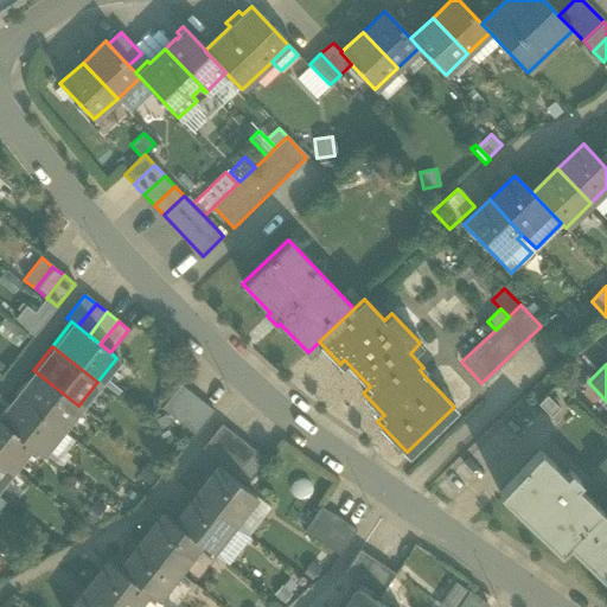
[(78,406),(33,370),(14,394),(59,429),(78,406)]
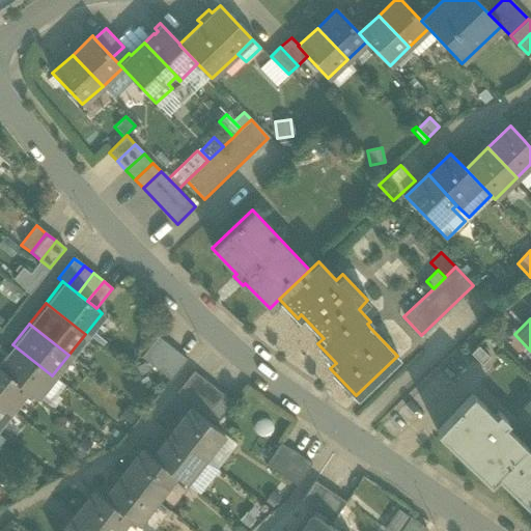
[(158,336),(141,357),(150,365),(167,344),(158,336)]
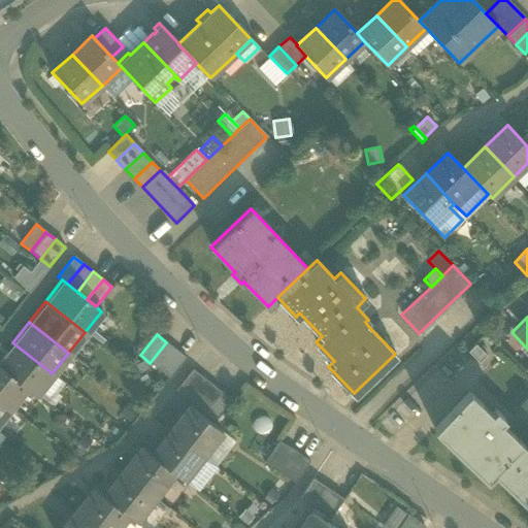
[(52,373),(12,342),(0,357),(0,365),(27,387),(36,394),(52,373)]
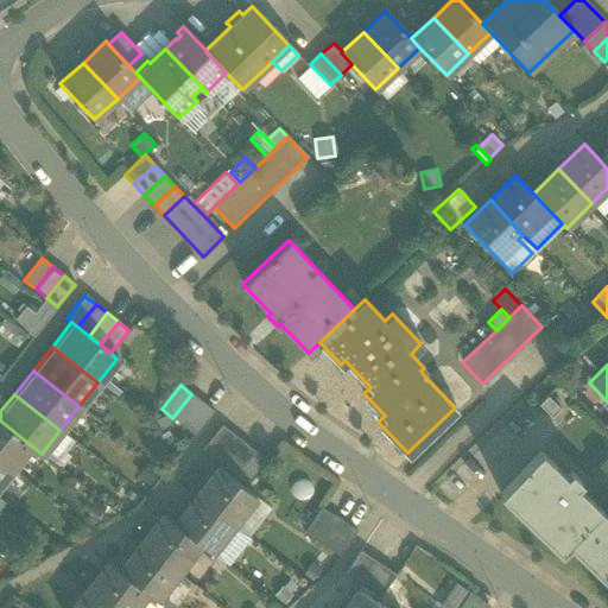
[(191,394),(172,418),(184,426),(203,403),(191,394)]
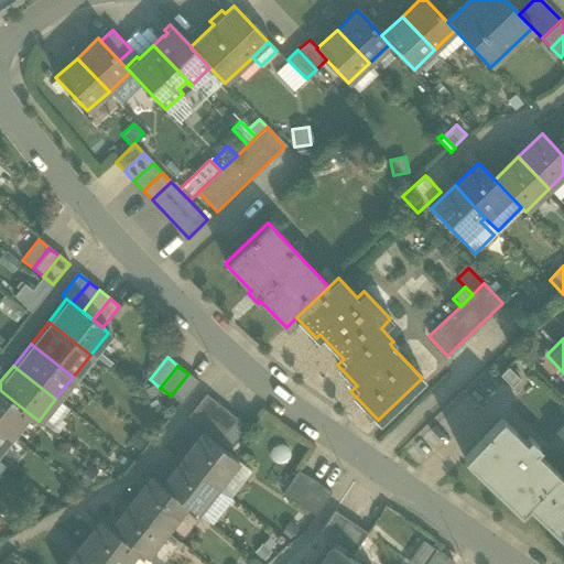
[(507,367),(499,376),(511,388),(520,379),(507,367)]
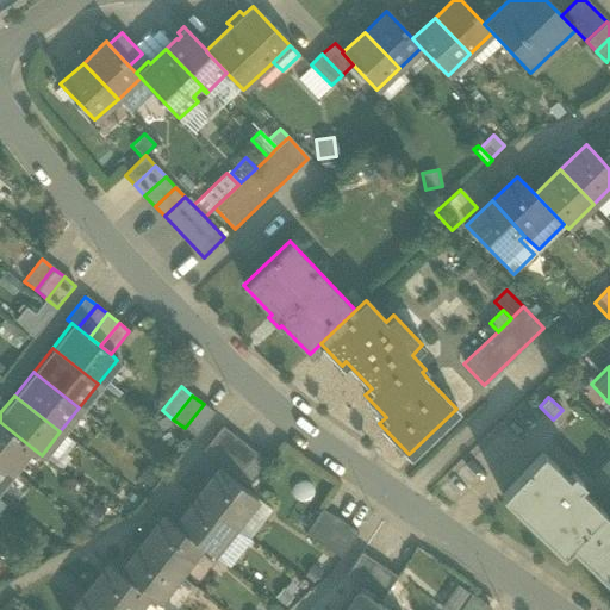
[(204,404),(185,428),(195,437),(215,414),(204,404)]
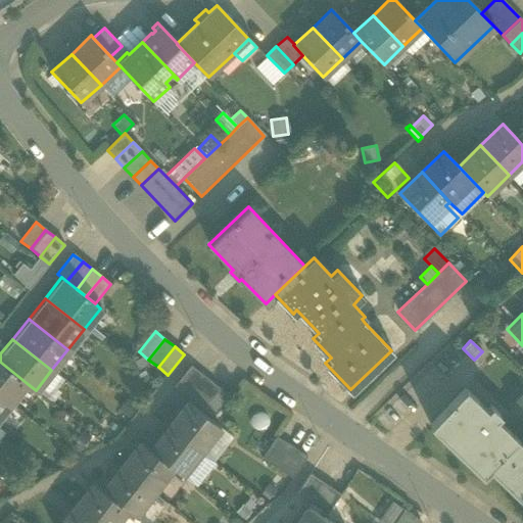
[(0,362),(0,395),(10,403),(27,383),(0,362)]
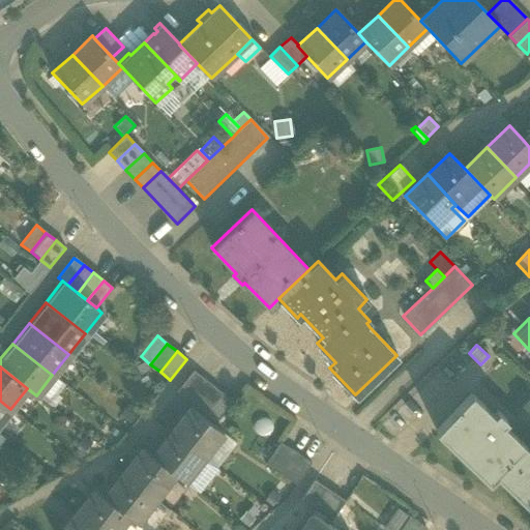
[(194,370),(176,391),(186,399),(203,378),(194,370)]
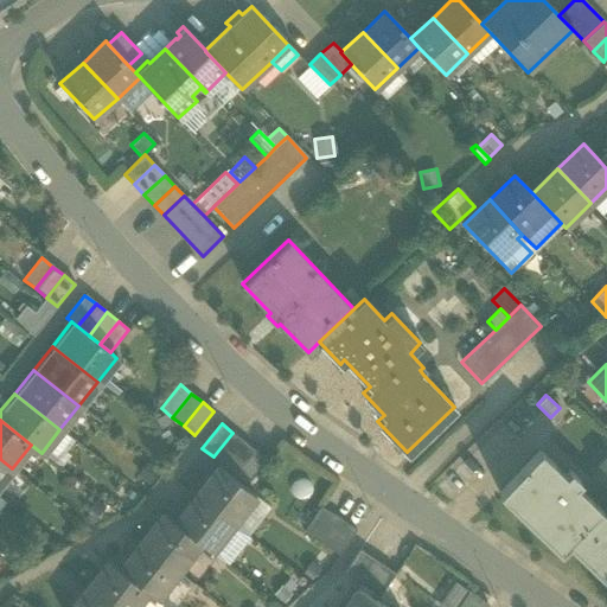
[(232,433),(213,457),(224,466),(243,441),(232,433)]
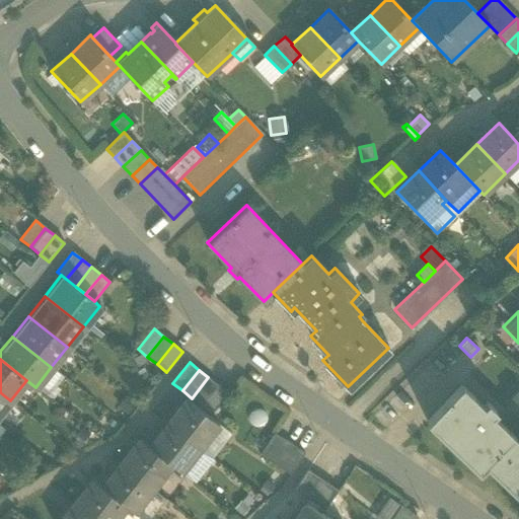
[(208,377),(192,398),(202,405),(218,385),(208,377)]
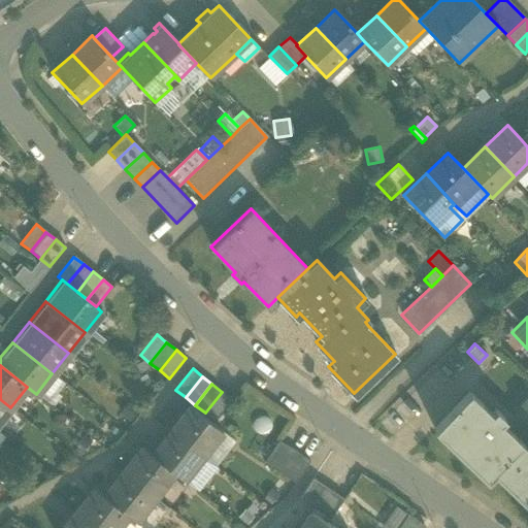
[(222,392),(205,413),(215,421),(231,399),(222,392)]
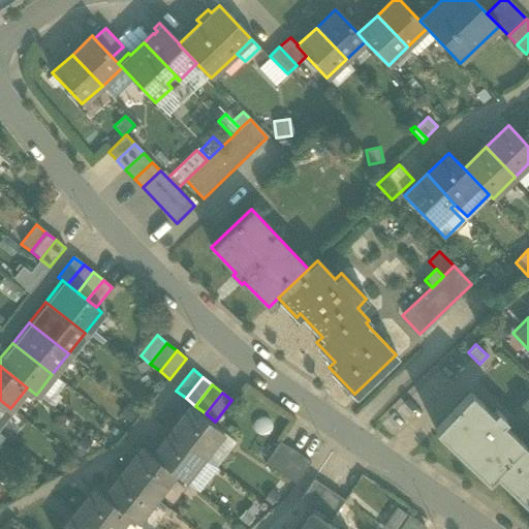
[(521,442),(469,393),(435,430),(487,478),(494,472),(521,442)]
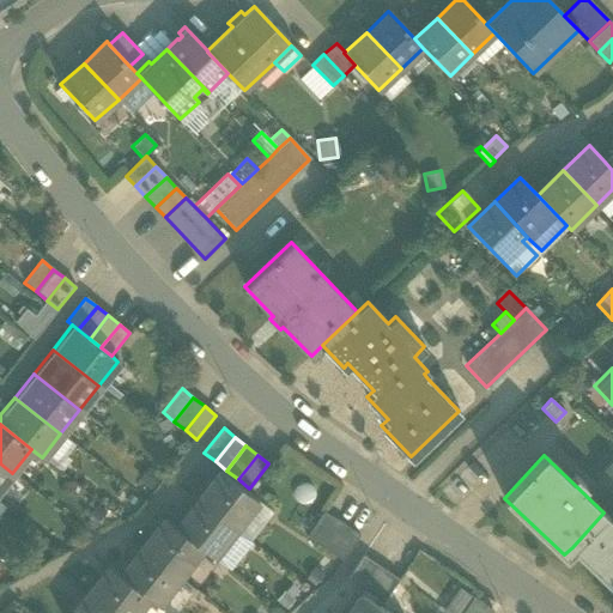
[(0,487),(12,473),(0,463),(0,487)]
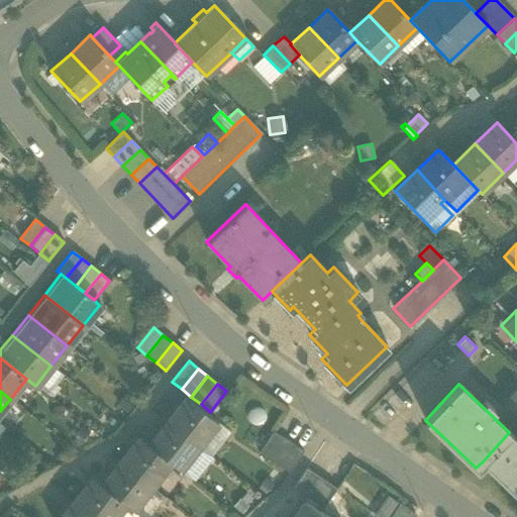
[(217,423),(186,399),(168,421),(200,446),(217,423)]
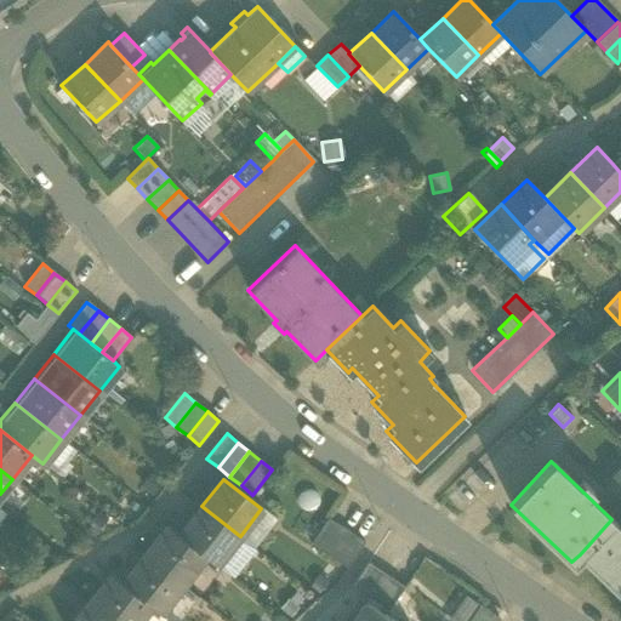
[(240,536),(201,506),(180,535),(206,556),(233,577),(234,577),(255,550),(255,548),(240,536)]
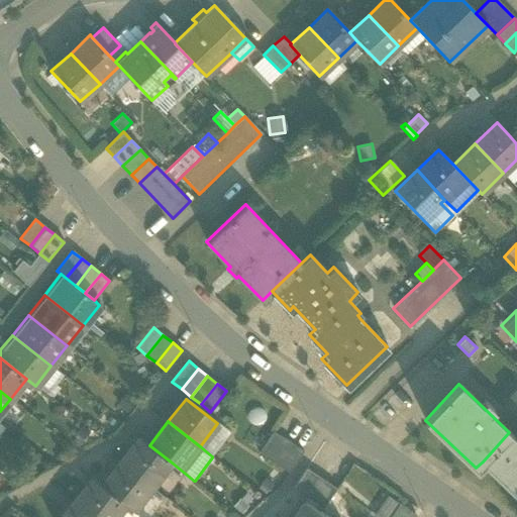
[(283,438),(273,431),(259,452),(269,459),(283,438)]
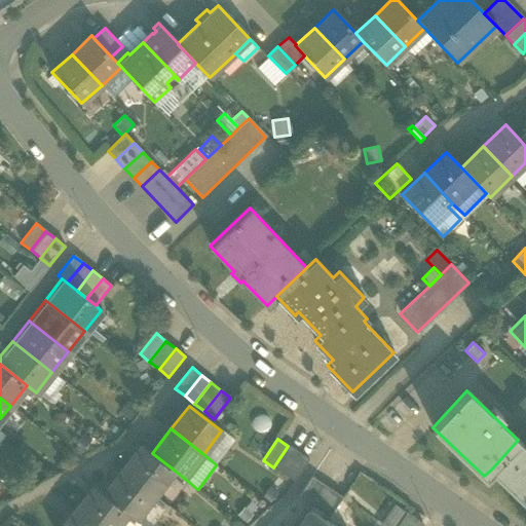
[(525,447),(518,440),(491,470),(525,502),(525,447)]
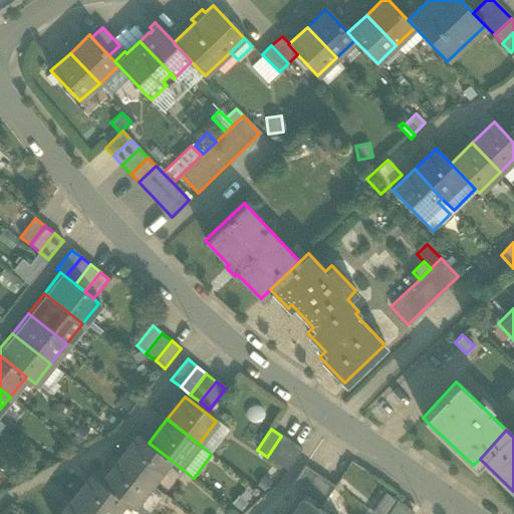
[(149,443),(139,435),(119,459),(152,484),(171,460),(149,443)]
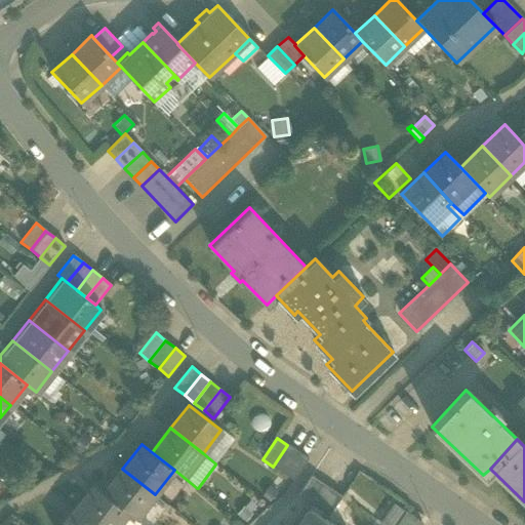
[(287,445),(273,467),(283,474),(297,451),(287,445)]
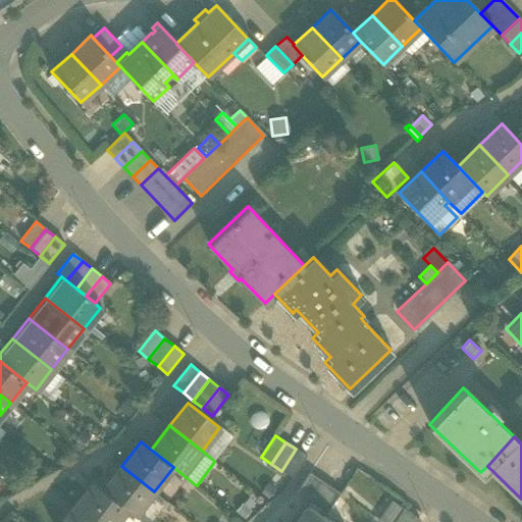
[(296,449),(281,471),(292,477),(306,456),(296,449)]
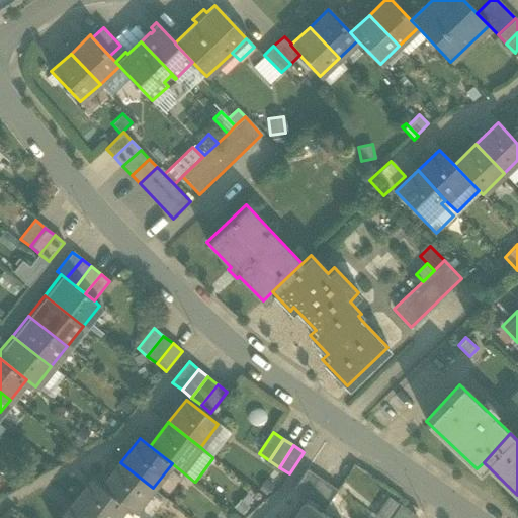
[(153,488),(120,462),(102,487),(124,504),(135,512),(153,488)]
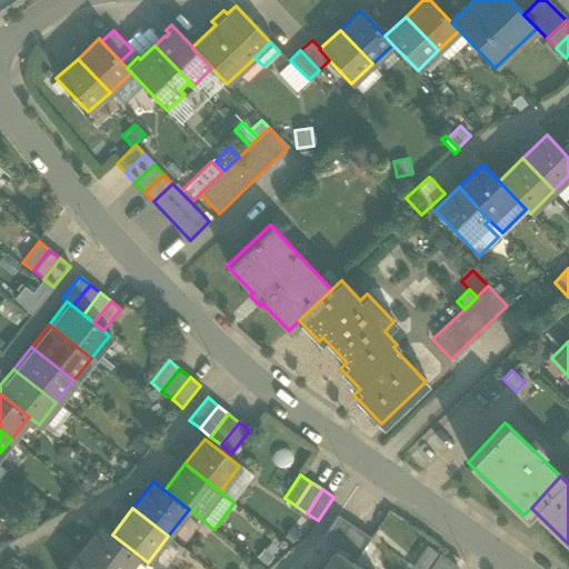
[(370,538),(337,516),(321,538),(355,559),(370,538)]
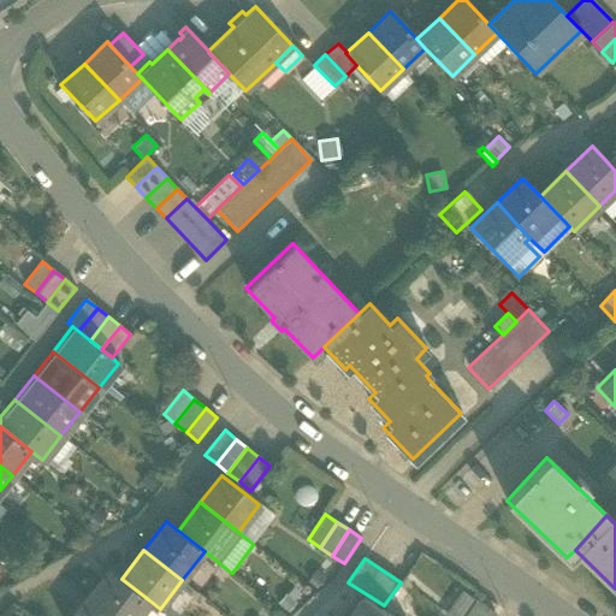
[(122,579),(110,569),(87,597),(111,615),(135,615),(148,599),(122,579)]
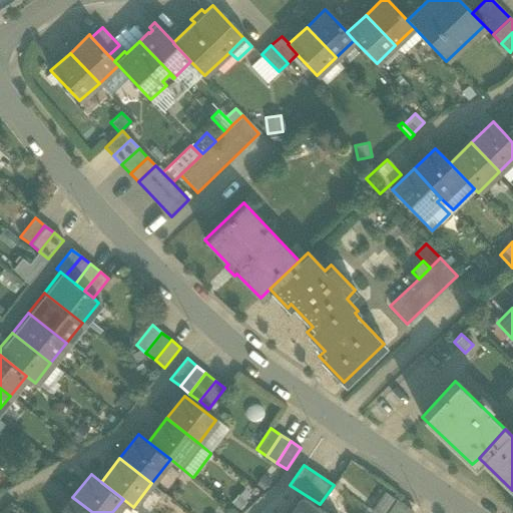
[(92,512),(72,497),(60,512),(92,512)]
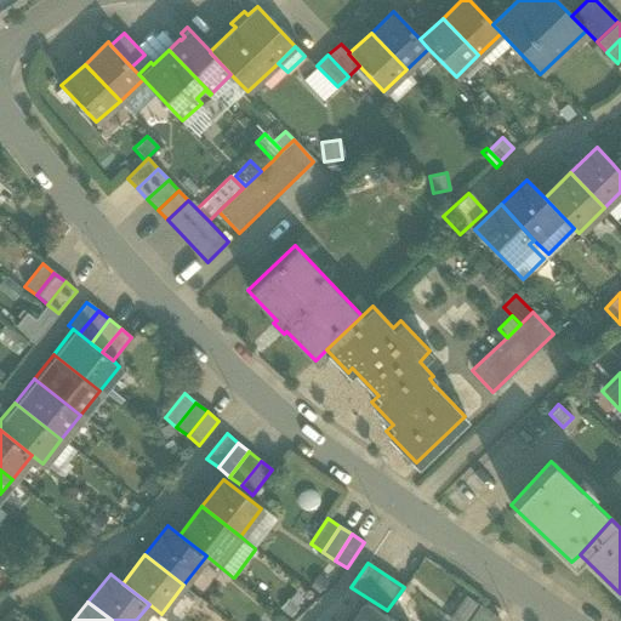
[(393,620),(366,603),(353,620),(393,620)]
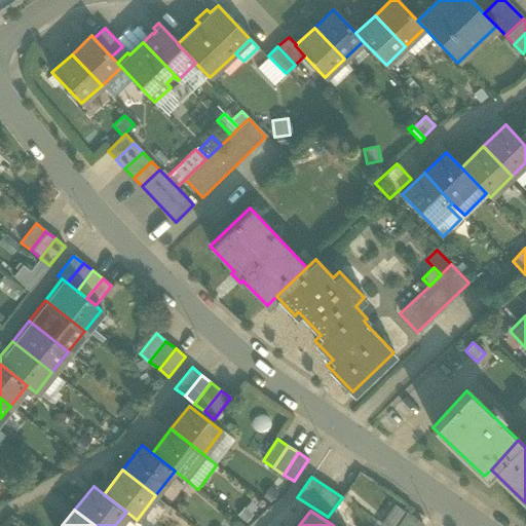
[(419,525),(421,524),(405,514),(396,525),(419,525)]
